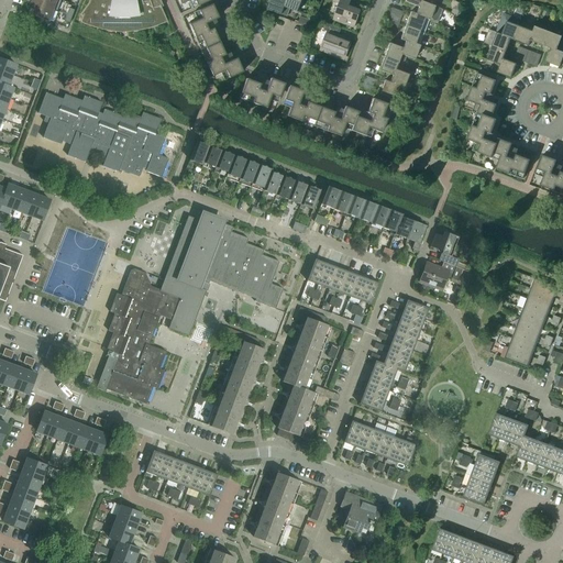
[(53,10),(57,0),(31,0),(31,2),(53,10)]
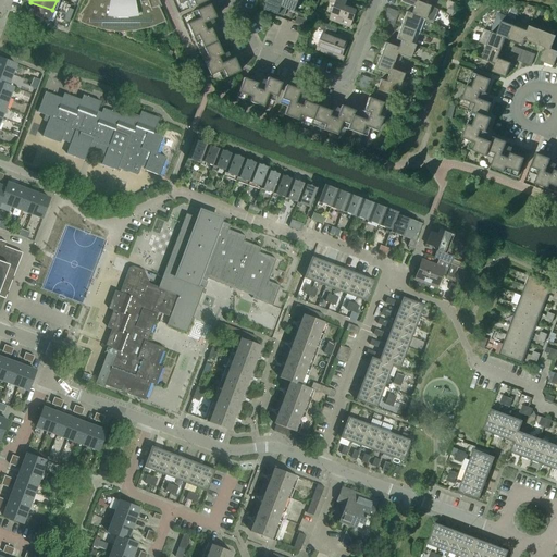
[(88,0),(87,3),(78,15),(79,15),(81,16),(78,22),(79,22),(79,21),(87,24),(95,26),(102,28),(110,29),(118,31),(120,29),(124,29),(126,31),(134,29),(141,28),(149,26),(157,23),(164,20),(159,8),(161,7),(157,0),(88,0)]
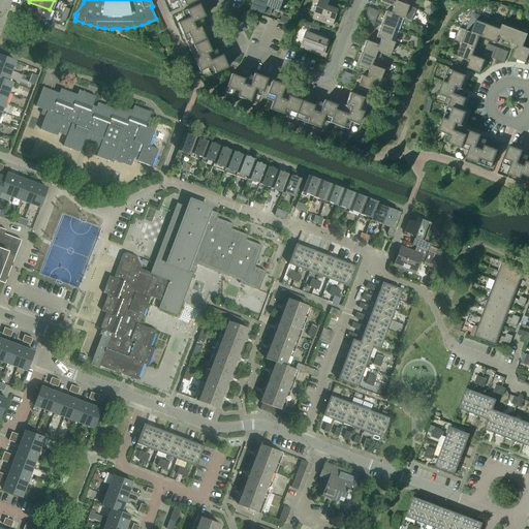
[(165,0),(168,5),(176,1),(180,8),(197,1),(196,0),(165,0)]
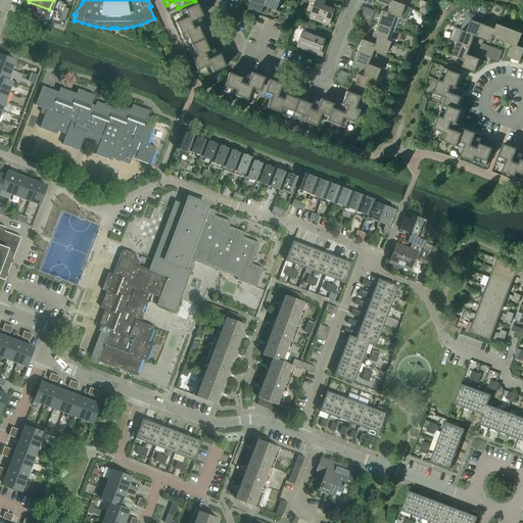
[(264,6),(266,1),(263,0),(251,0),(248,9),(266,16),(269,8),(264,6)]
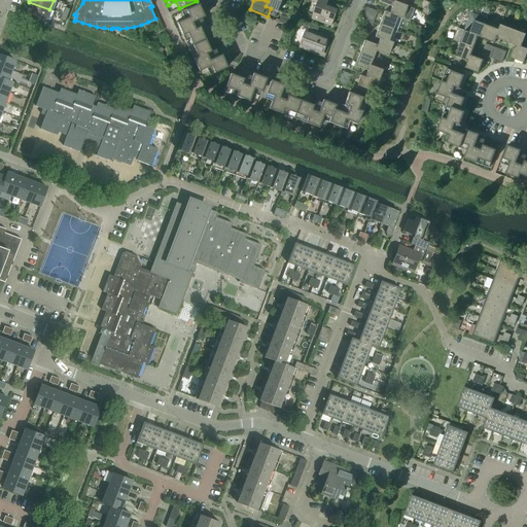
[(279,11),(282,0),(268,0),(268,1),(266,6),(271,8),(279,11)]
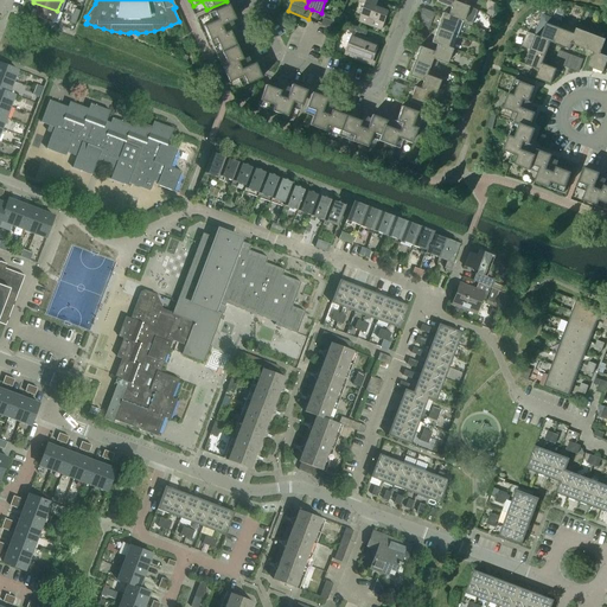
[(382,30),(388,12),(375,7),(377,0),(359,0),(359,1),(366,4),(359,21),(382,30)]
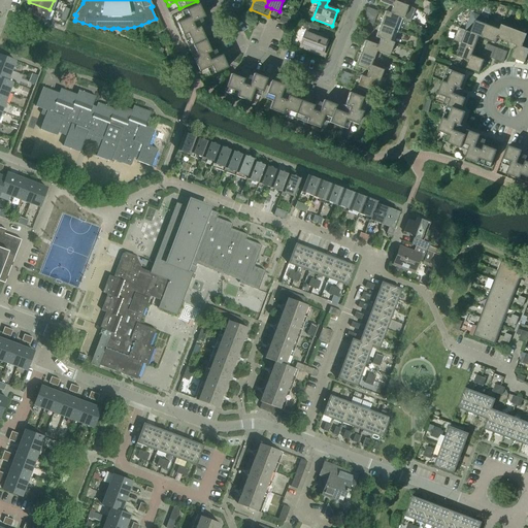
[(45,21),(50,9),(29,2),(25,12),(45,21)]
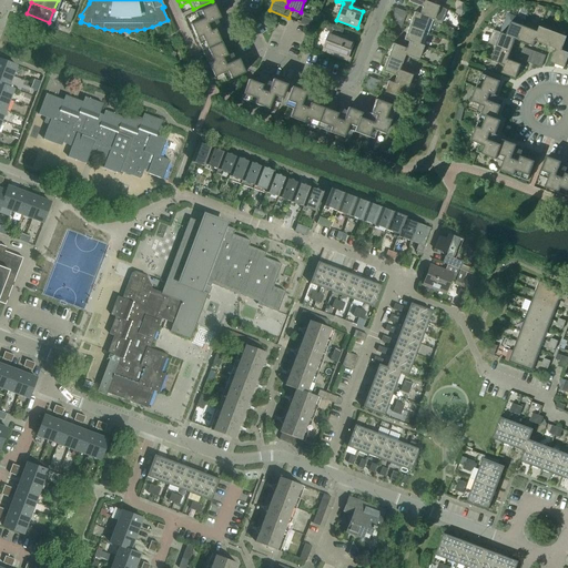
[(433,21),(437,7),(429,3),(429,4),(424,2),(422,8),(421,8),(418,14),(427,19),(433,21)]
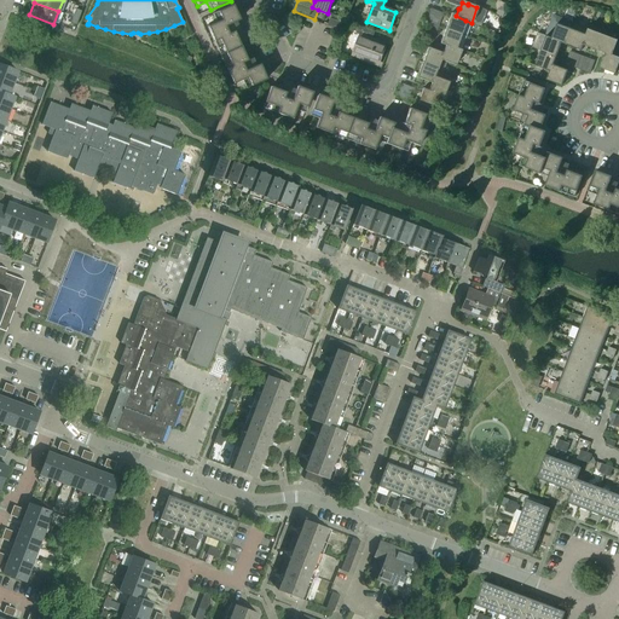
[(247,62),(233,32),(229,34),(225,27),(239,21),(232,5),(212,15),(217,23),(207,27),(232,85),(242,80),(246,88),(266,80),(259,64),(246,71),(242,64),(247,62)]
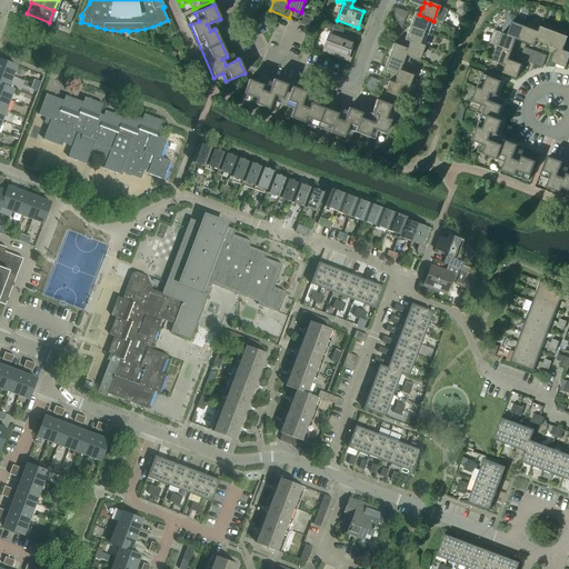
[(433,21),(428,19),(419,15),(415,12),(409,27),(423,32),(428,33),(433,21)]
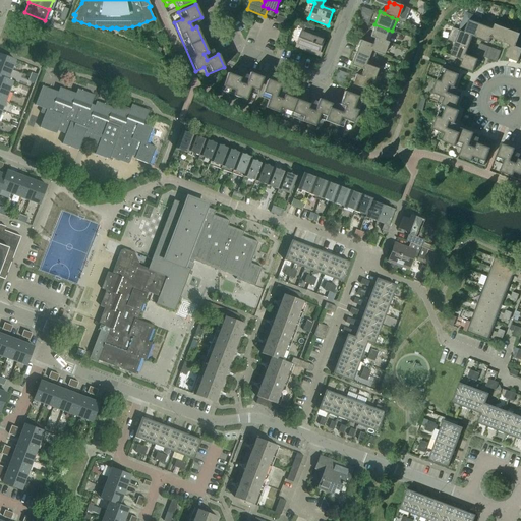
[(476,38),(480,24),(469,20),(464,33),(472,36),(472,37),(476,38)]
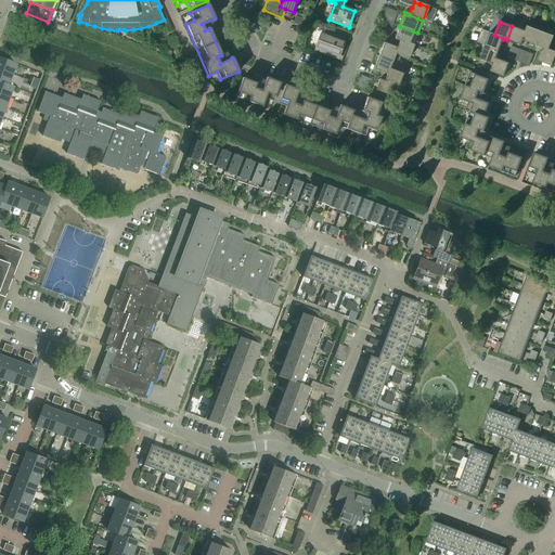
[(338,59),(346,40),(337,37),(336,38),(333,37),(336,28),(322,23),(319,30),(323,31),(317,50),(338,59)]
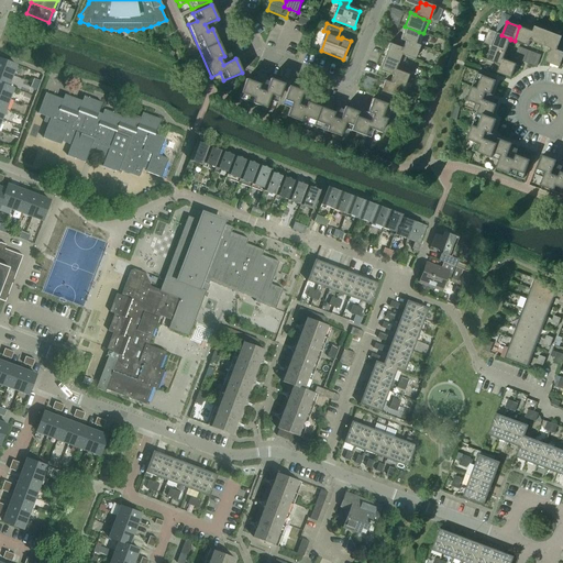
[(414,44),(419,32),(405,26),(399,40),(405,42),(405,41),(414,45),(414,44)]
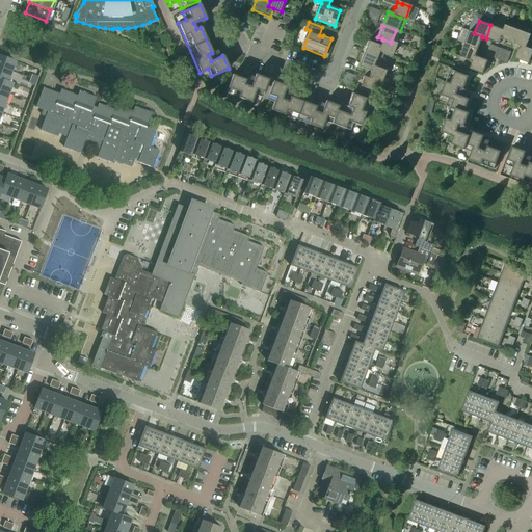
[(504,30),(503,30),(490,25),(486,38),(500,44),(501,40),(501,38),(504,30)]
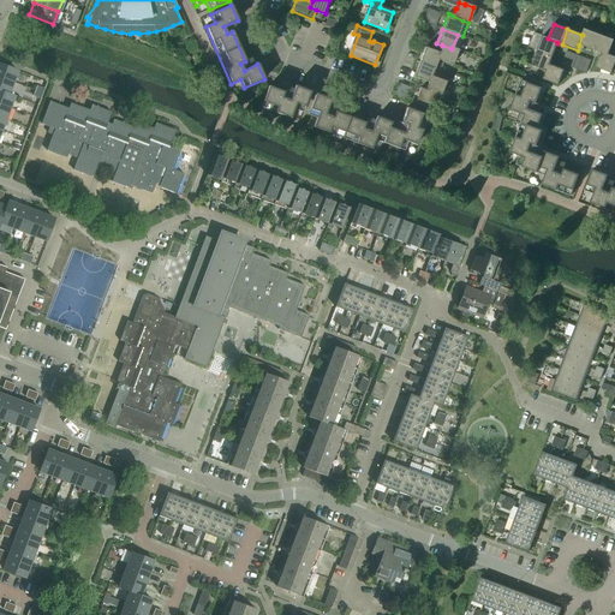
[(592,51),(598,35),(584,29),(581,35),(583,35),(579,45),(579,46),(592,51)]
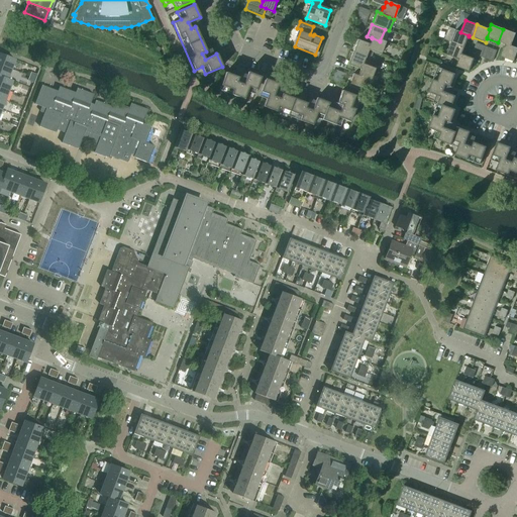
[(513,41),(516,34),(503,29),(498,42),(505,44),(510,46),(512,41),(513,41)]
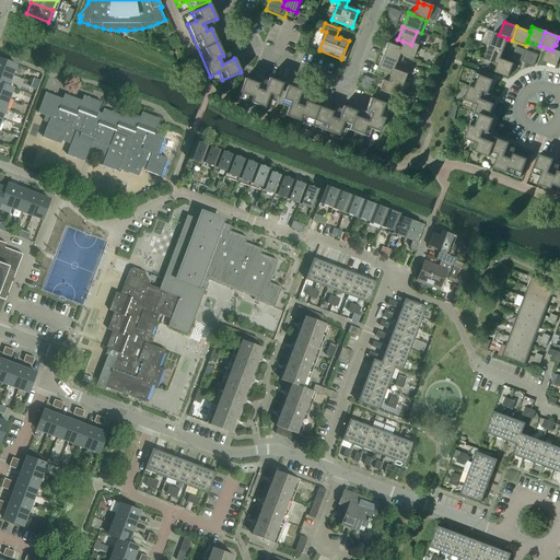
[(503,51),(508,39),(508,38),(499,35),(494,33),(489,46),(503,51)]
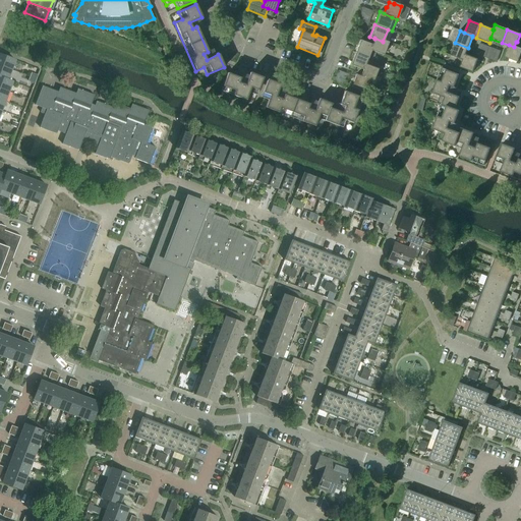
[(383,56),(388,43),(383,41),(383,42),(374,38),(374,39),(371,45),(372,45),(370,50),(375,52),(374,53),(383,56)]
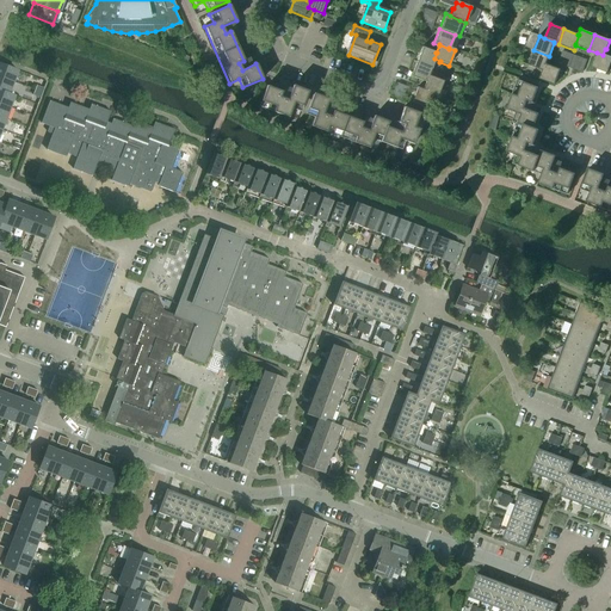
[(434,59),(437,53),(436,53),(421,48),(417,62),(437,71),(439,62),(440,61),(434,59)]
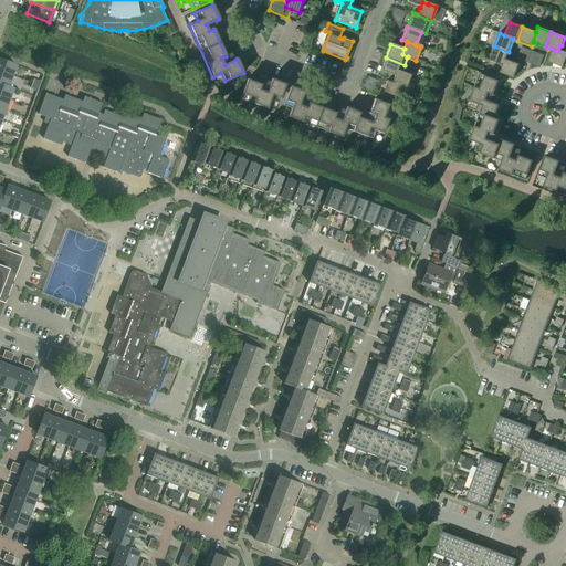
[(562,67),(565,58),(565,46),(562,45),(561,45),(558,51),(553,49),(548,63),(562,67)]
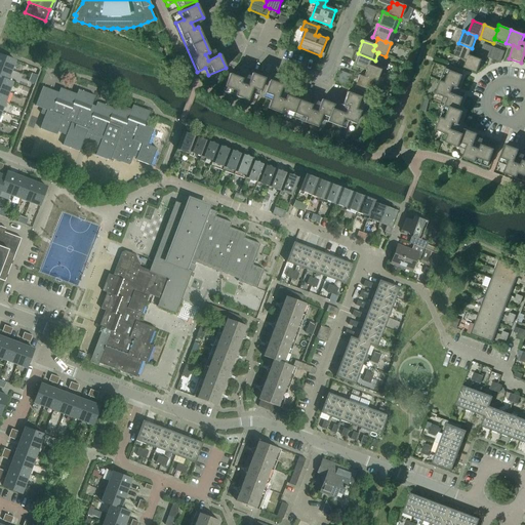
[(469,55),(472,48),(458,43),(453,55),(461,58),(467,61),(469,55)]
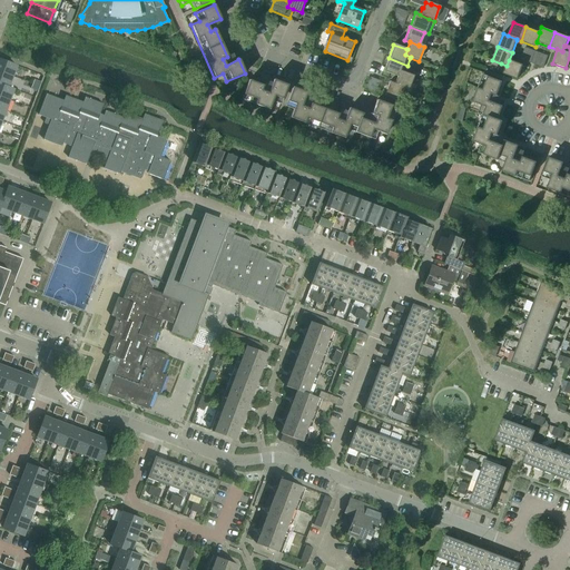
[(404,72),(408,66),(389,58),(383,71),(396,77),(399,71),(404,74),(404,72)]
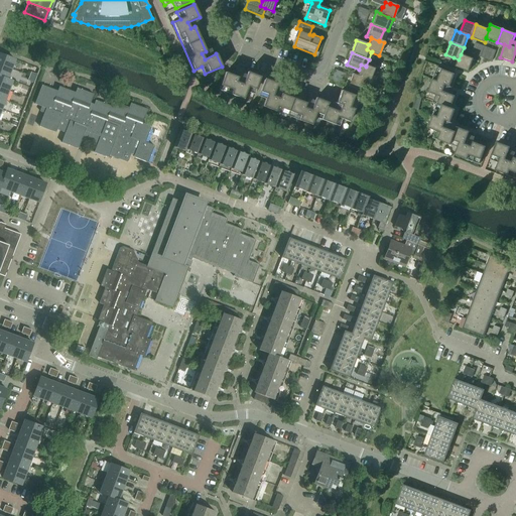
[(0,66),(11,70),(15,59),(0,53),(0,66)]
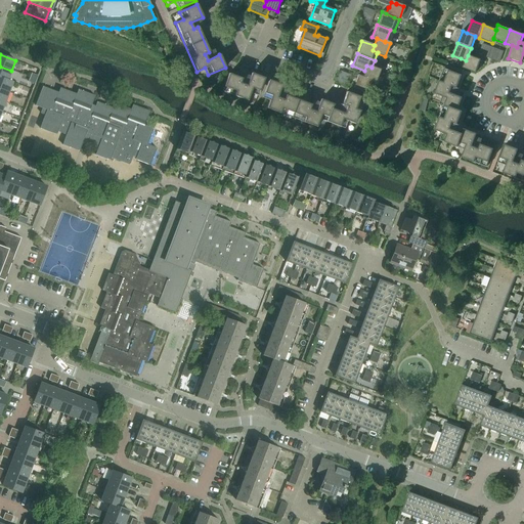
[(480,59),(468,55),(466,60),(461,58),(457,67),(476,73),(480,59)]
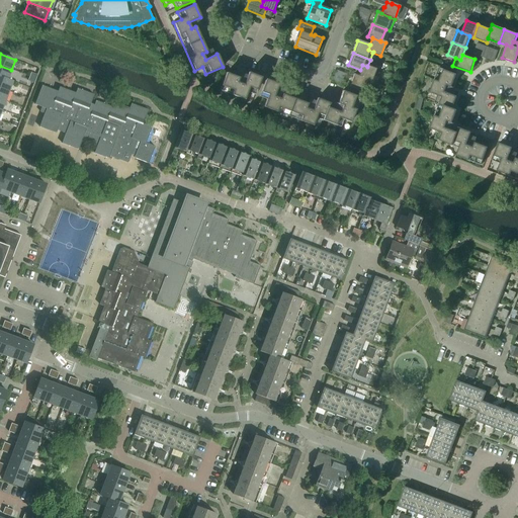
[(370,82),(375,69),(367,66),(367,67),(362,65),(360,70),(358,76),(357,77),(366,80),(370,82)]
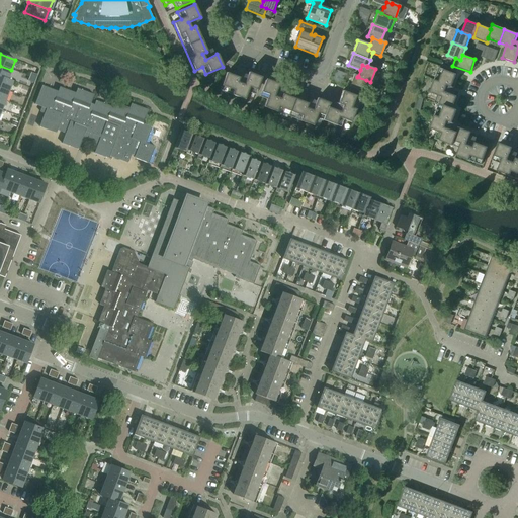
[(0,76),(8,80),(11,70),(0,66),(0,76)]
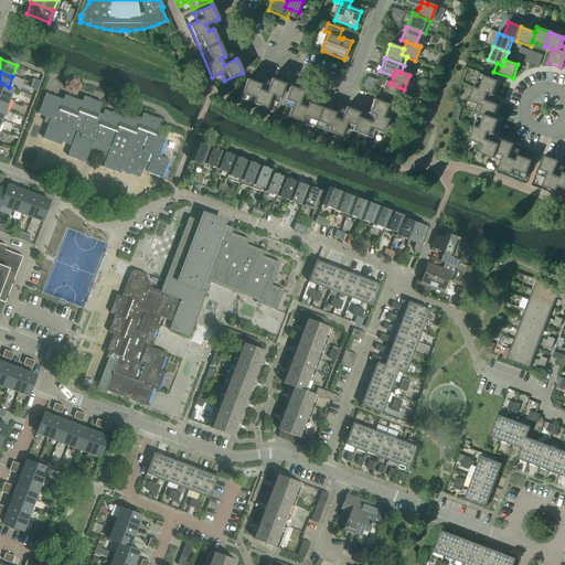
[(493,135),(498,120),(493,118),(498,106),(484,100),(488,94),(492,95),(498,82),(479,74),(468,102),(477,105),(473,113),(479,115),(469,140),(477,144),(475,151),(500,161),(498,170),(524,180),(532,161),(518,156),(515,160),(509,158),(514,145),(500,139),(498,145),(486,139),(488,132),(493,135)]
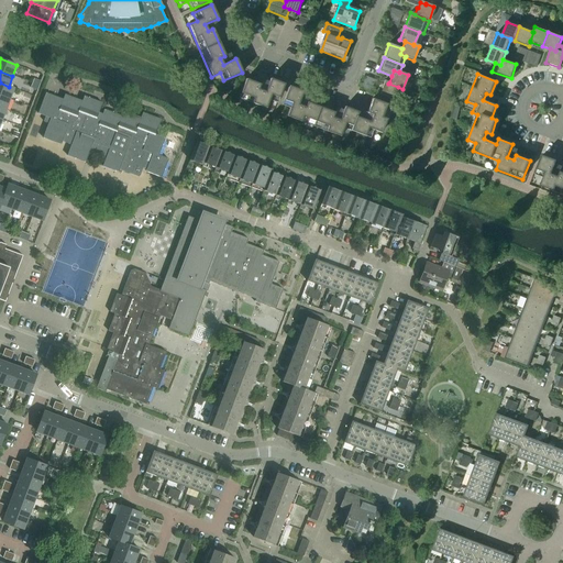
[(37,90),(41,81),(34,79),(31,88),(37,90)]
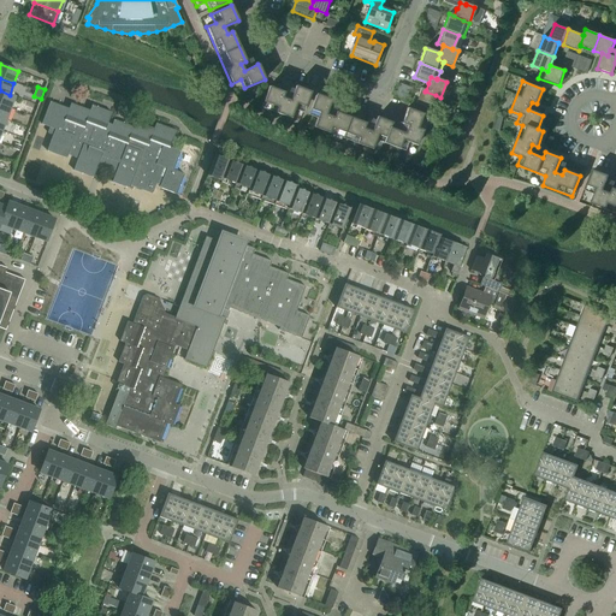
[(302,113),(311,93),(295,87),(289,101),(282,98),(284,93),(268,87),(260,107),(290,119),(294,110),(302,113)]
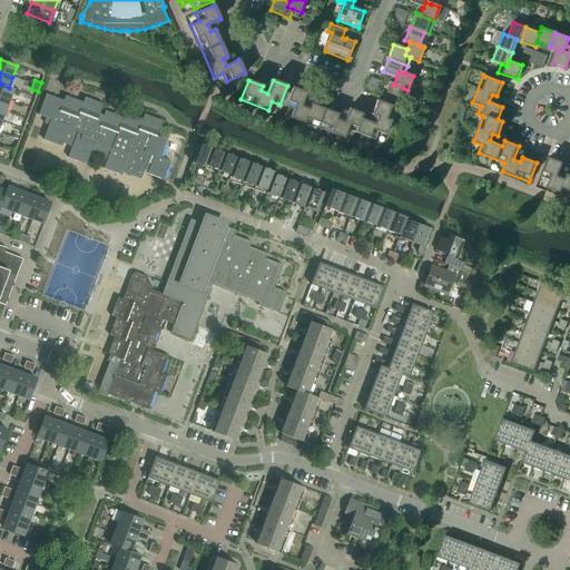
[(397,101),(403,88),(393,85),(394,84),(389,81),(383,96),(397,101)]
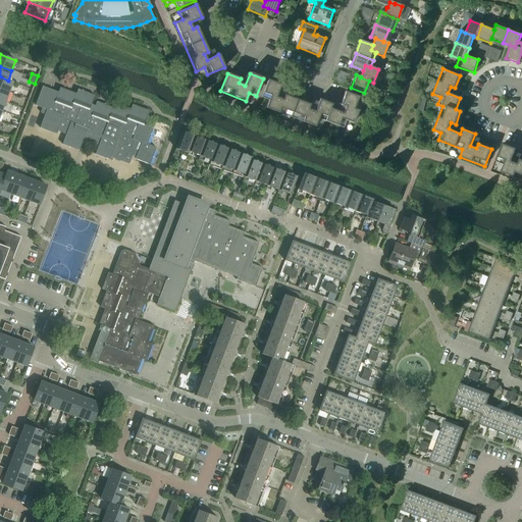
[(0,89),(8,92),(12,82),(8,81),(0,76),(0,89)]
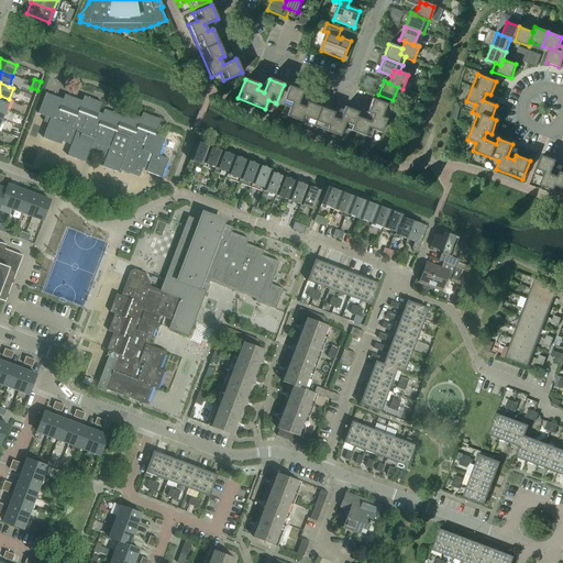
[(339,120),(332,118),(333,113),(306,102),(305,108),(297,105),(302,91),(288,86),(282,106),(289,108),(286,117),(340,136),(343,129),(368,139),(372,130),(381,133),(390,107),(372,99),(366,113),(371,116),(368,122),(356,118),(357,112),(344,107),(339,120)]
